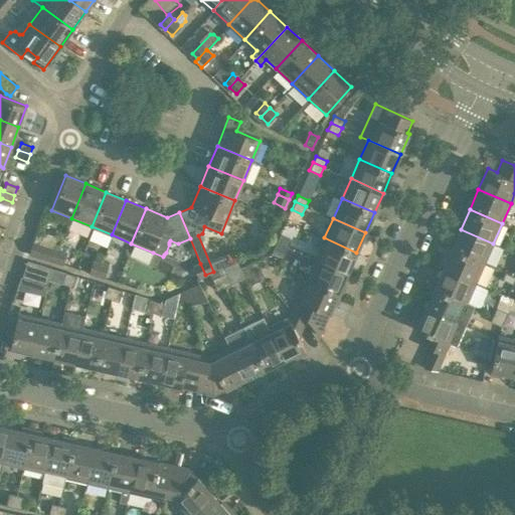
[(461,229),(452,249),(484,264),(493,243),(461,229)]
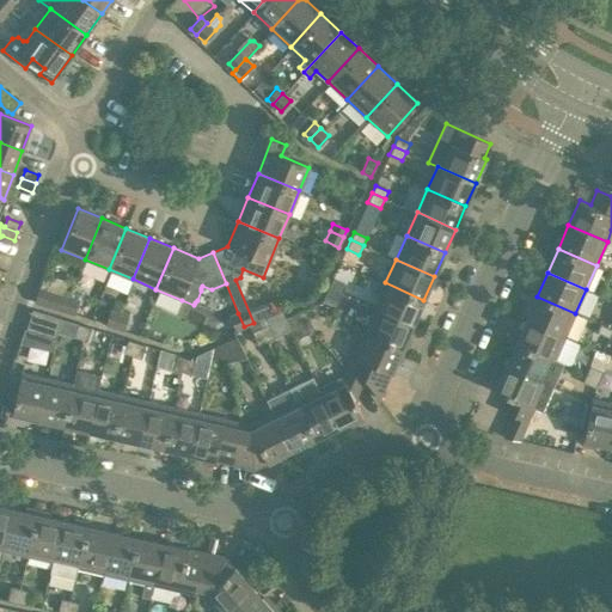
[(329,286),(342,292),(346,285),(332,279),(329,286)]
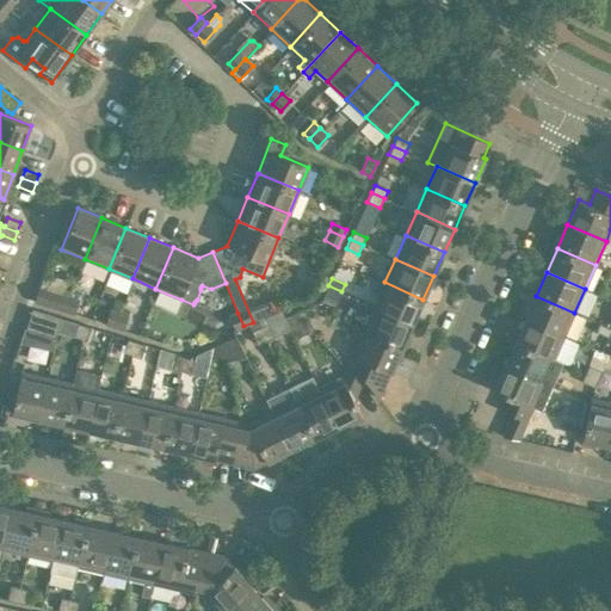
[(384,282),(374,307),(413,323),(423,300),(384,282)]
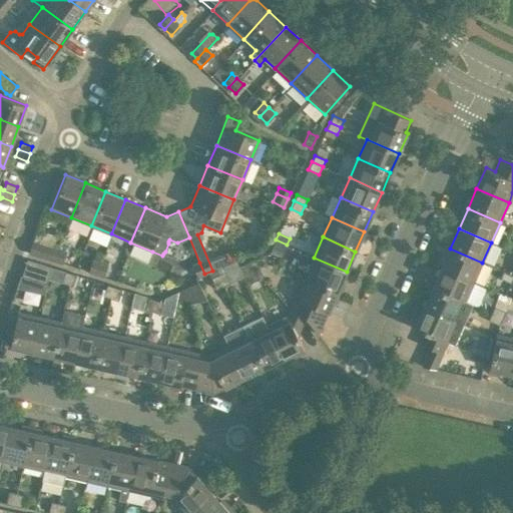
[(287,244),(276,239),(273,247),(283,252),(287,244)]
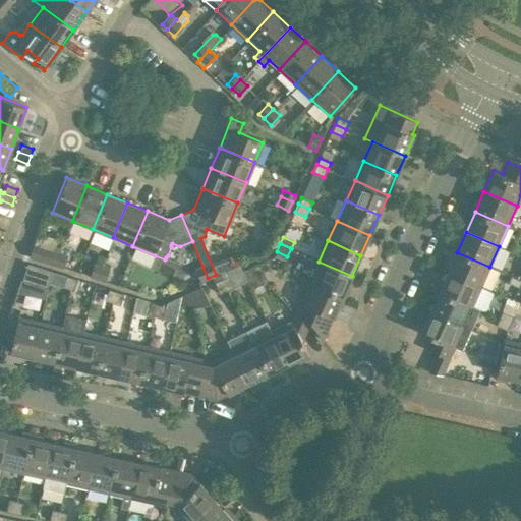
[(55,266),(59,253),(34,245),(30,257),(55,266)]
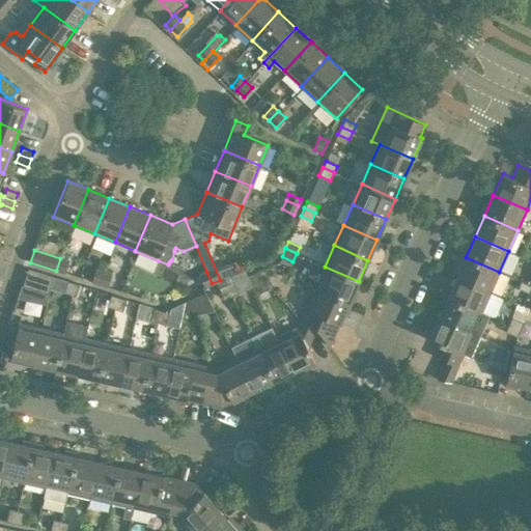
[(491,291),(499,272),(466,257),(457,276),(491,291)]
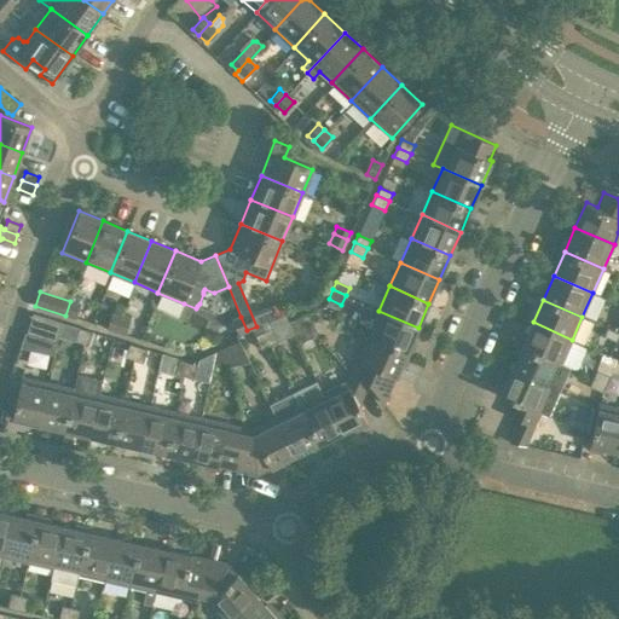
[(70,301),(65,316),(75,319),(80,304),(70,301)]
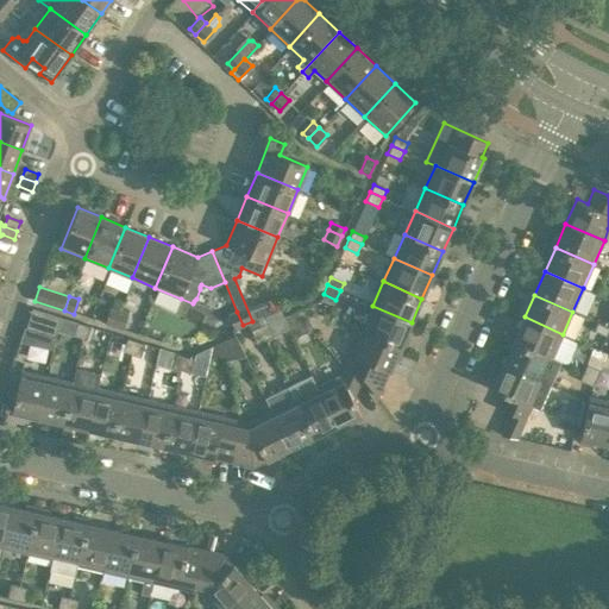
[(372,306),(363,328),(401,345),(412,322),(372,306)]
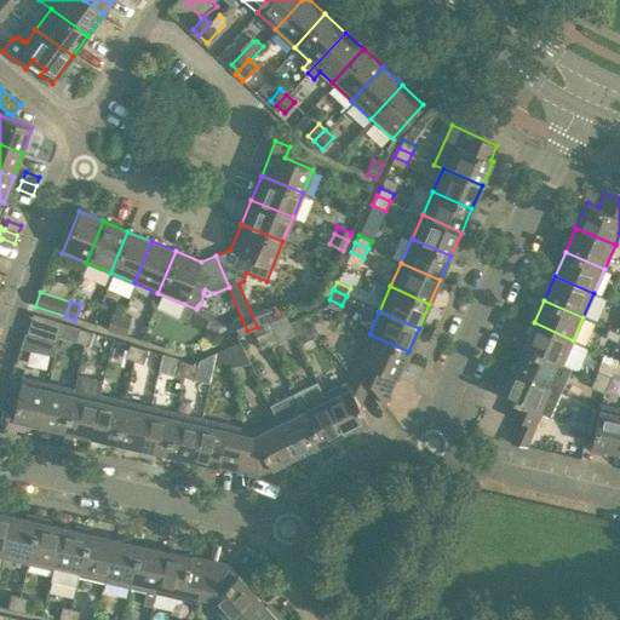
[(56,343),(63,322),(33,314),(27,334),(56,343)]
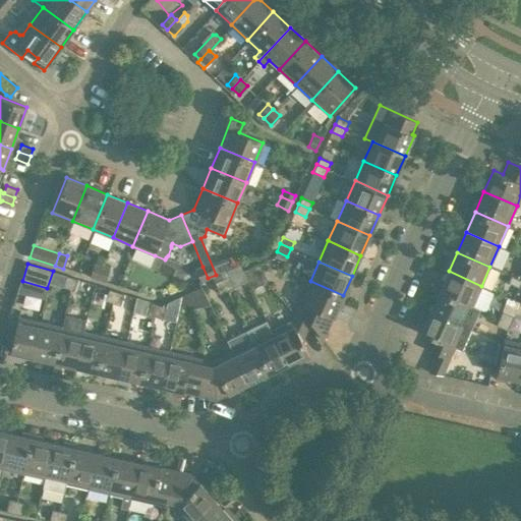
[(97,279),(101,267),(94,264),(90,277),(97,279)]
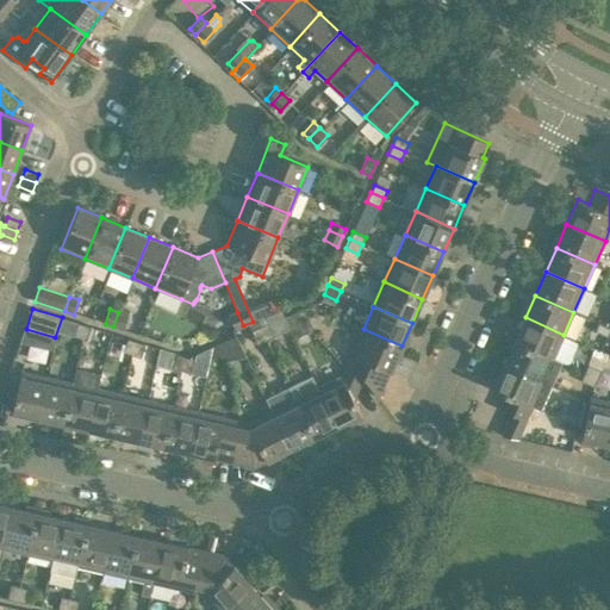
[(310,331),(300,310),(284,317),(293,338),(310,331)]
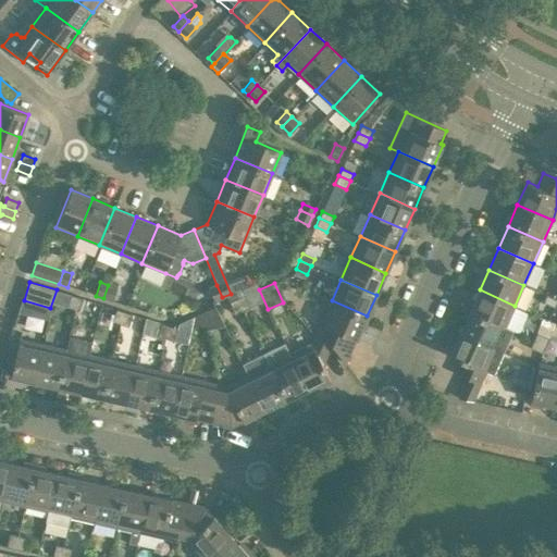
[(108,285),(103,298),(113,301),(118,287),(108,285)]
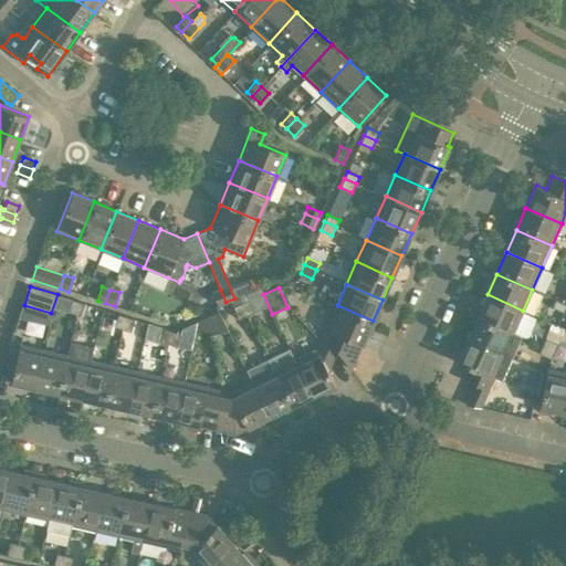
[(218,305),(226,302),(220,290),(212,293),(218,305)]
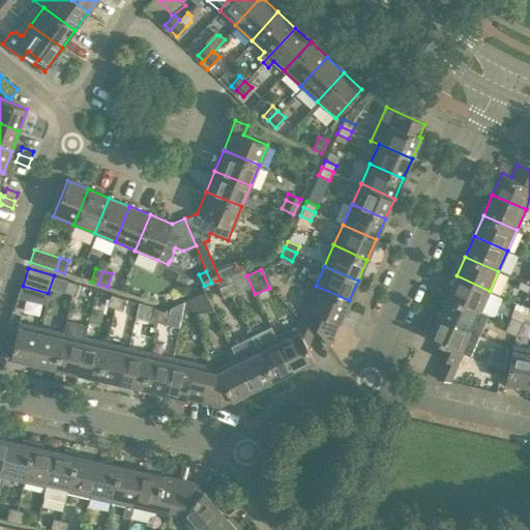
[(480,312),(490,291),(457,275),(447,297),(480,312)]
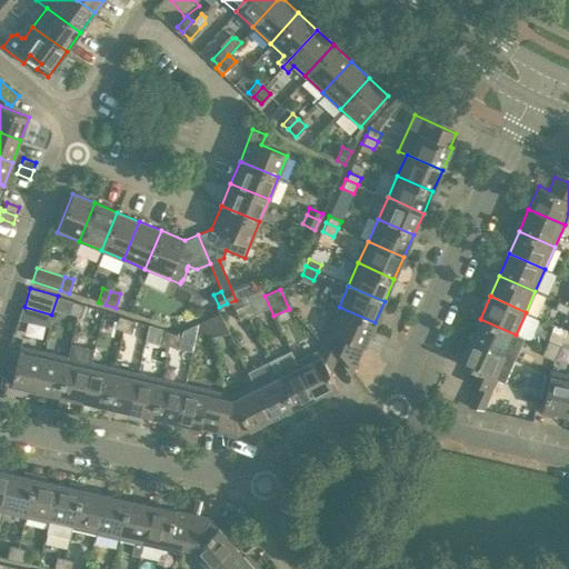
[(76,316),(80,303),(72,300),(68,313),(76,316)]
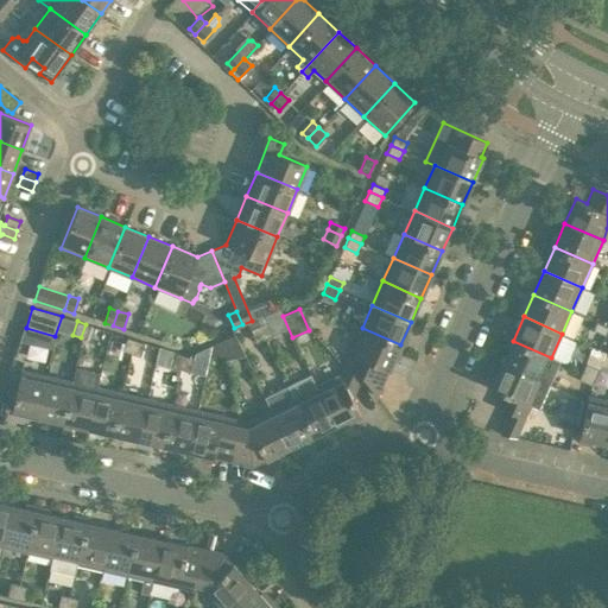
[(267,322),(258,327),(264,339),(272,335),(267,322)]
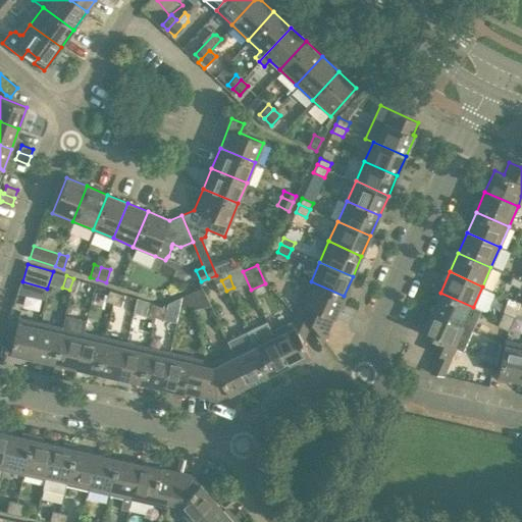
[(509,283),(520,289),(521,282),(521,280),(512,276),(509,283)]
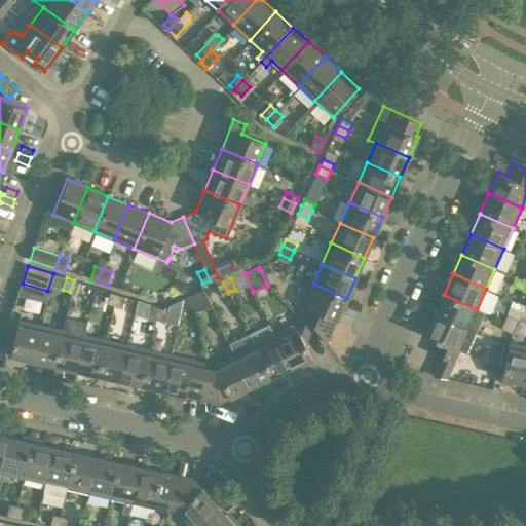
[(74,280),(70,292),(78,295),(82,284),(74,280)]
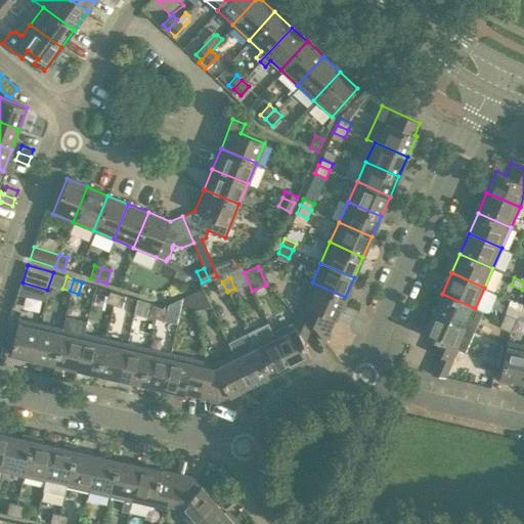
[(220,295),(227,292),(222,281),(215,284),(220,295)]
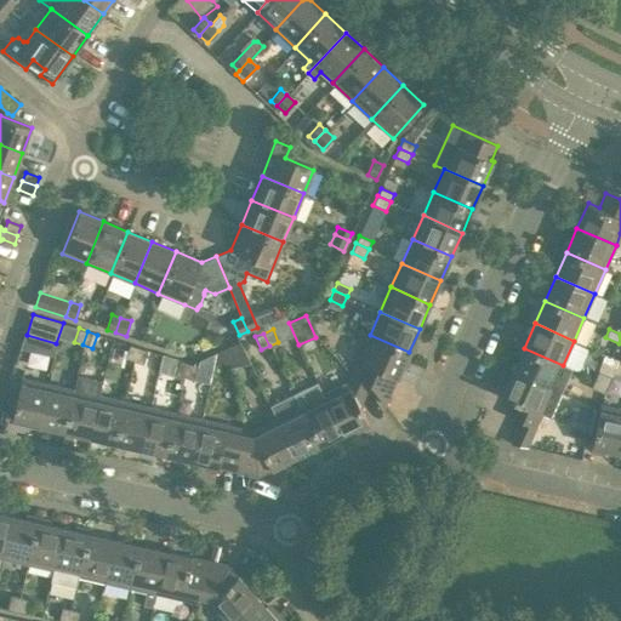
[(385,405),(397,379),(409,352),(370,335),(352,375),(370,383),(385,405)]
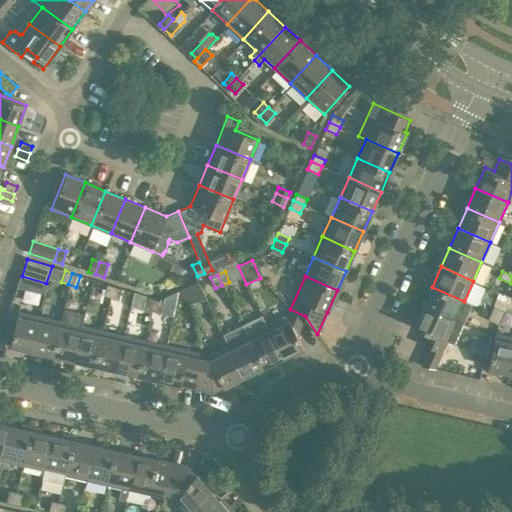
[(110,296),(113,286),(107,284),(103,295),(110,298),(110,296)]
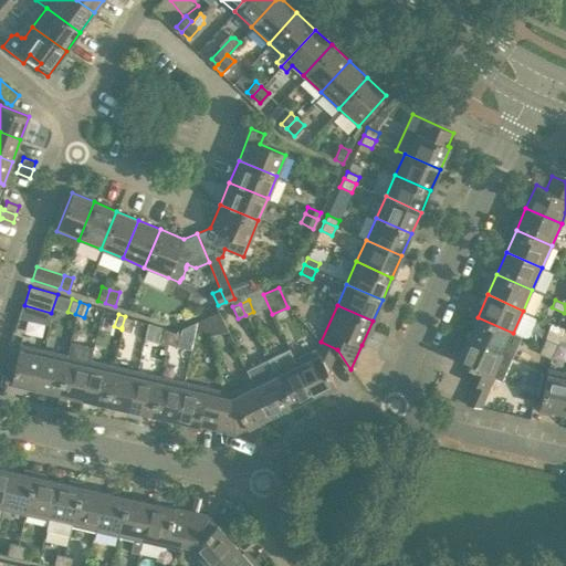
[(122,327),(122,329),(130,332),(135,320),(125,316),(122,327)]
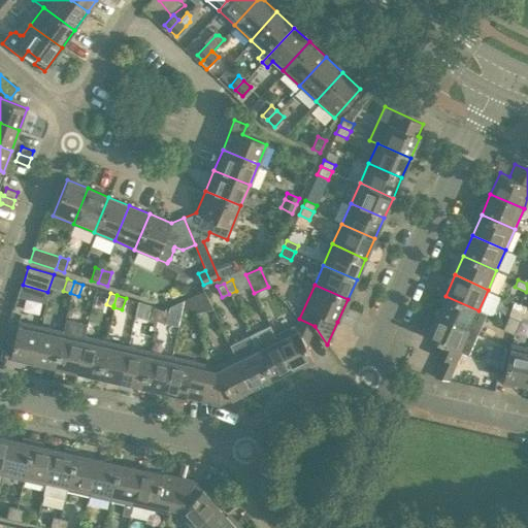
[(446,296),(436,316),(469,331),(476,334),(486,314),(479,310),(446,296)]
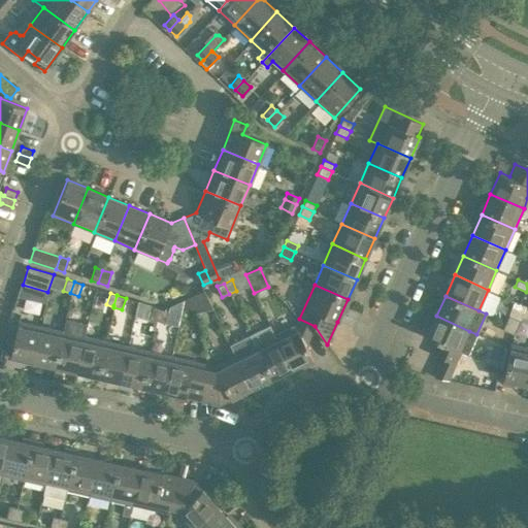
[(156,321),(159,308),(153,306),(149,319),(156,321)]
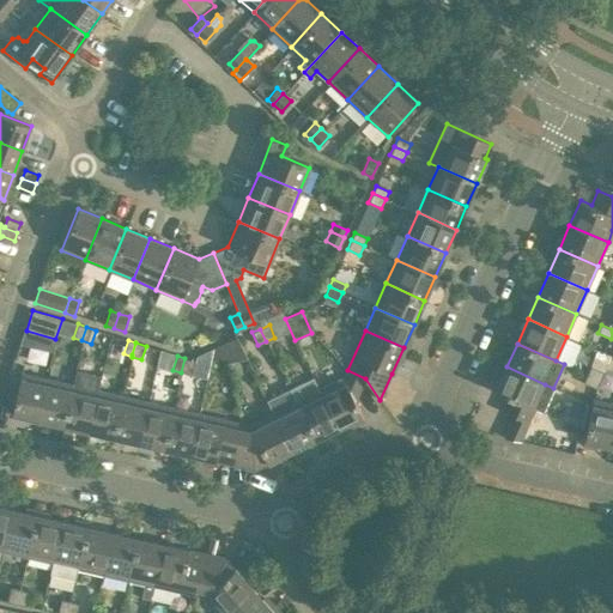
[(600,380),(607,363),(594,357),(587,374),(600,380)]
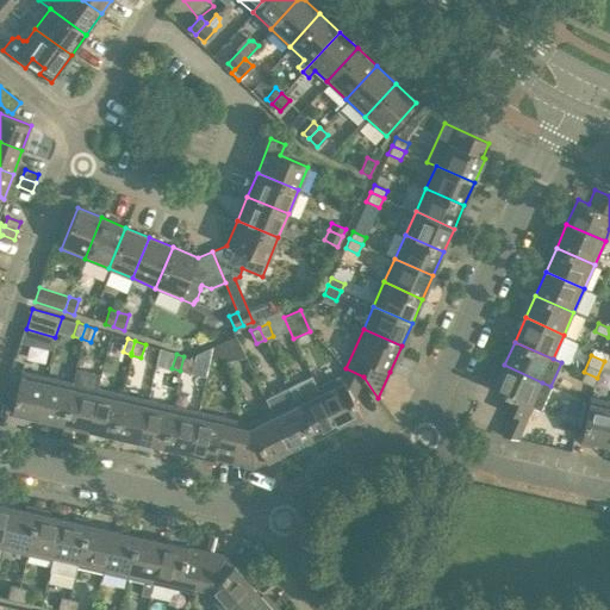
[(184,356),(180,371),(190,373),(194,360),(184,356)]
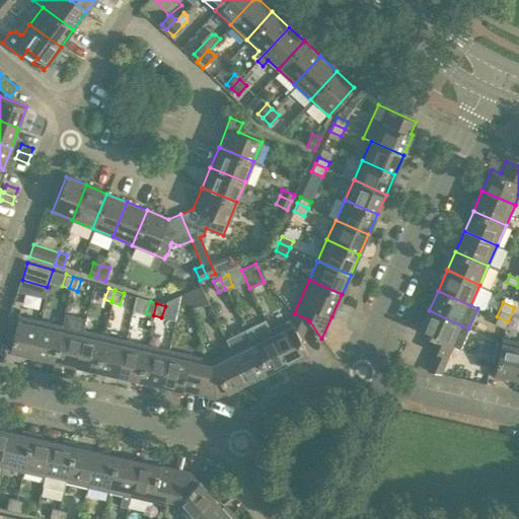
[(440,373),(452,346),(459,349),(468,328),(461,325),(429,310),(420,331),(430,337),(425,348),(436,353),(428,371),(440,373)]
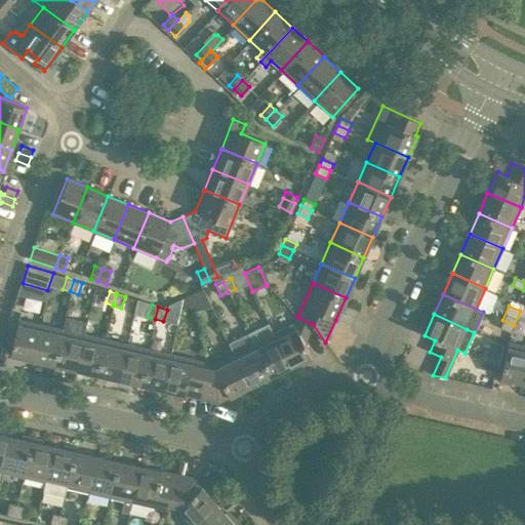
[(294,324),(274,334),(290,366),(311,357),(304,344),(313,324),(297,317),(294,324)]
